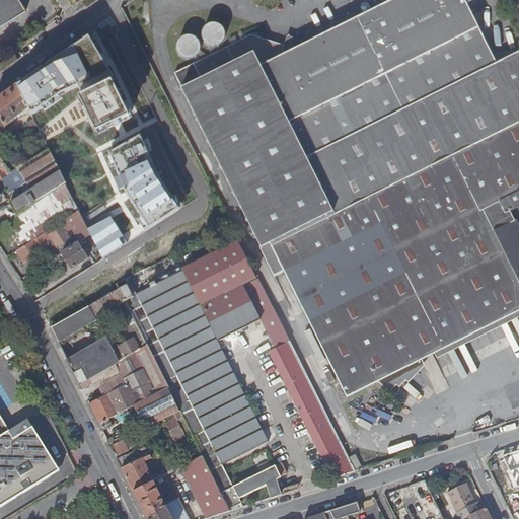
[(0,0),(0,25),(26,9),(19,0),(0,0)]
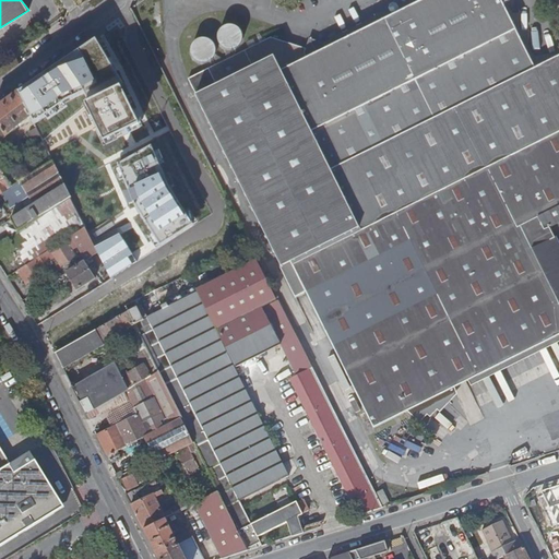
[(271,37),(188,79),(197,95),(194,96),(195,97),(197,96),(203,109),(202,110),(202,111),(203,110),(210,123),(209,125),(209,126),(211,125),(217,138),(216,139),(216,140),(217,139),(224,152),(223,153),(223,155),(225,154),(232,166),(230,167),(230,168),(232,167),(238,180),(237,181),(237,182),(239,182),(246,195),(245,195),(245,197),(246,197),(252,210),(251,210),(251,211),(253,211),(260,223),(259,224),(259,225),(260,224),(266,237),(264,238),(265,240),(268,239),(274,252),(273,252),(273,253),(274,253),(281,266),(295,297),(306,293),(373,428),(407,412),(417,420),(426,412),(428,414),(436,406),(438,409),(447,401),(440,395),(558,335),(558,58),(535,71),(503,7),(511,2),(511,0),(416,0),(397,10),(397,9),(393,7),(391,9),(389,12),(390,14),(325,47),(311,42),(307,52),(296,48),(281,42),(271,37)]
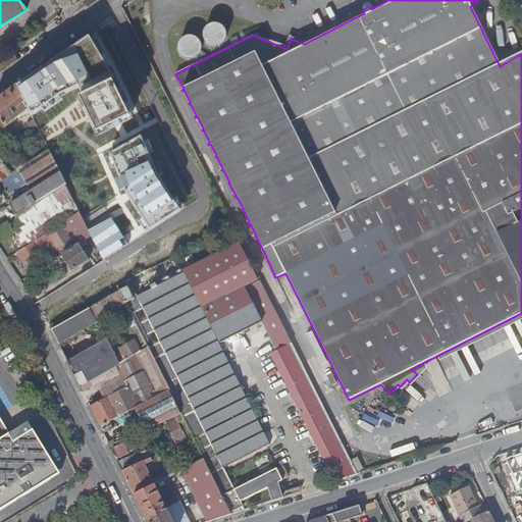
[(226,38),(227,36),(226,33),(226,32),(225,30),(224,28),(223,27),(222,25),(220,24),(217,23),(214,23),(211,24),(210,25),(207,27),(206,29),(205,31),(204,33),(204,35),(204,37),(204,39),(205,41),(206,43),(208,45),(210,46),(213,47),(215,47),(217,47),(219,47),(221,46),(223,44),(224,43),(225,42),(226,40),(226,38)]
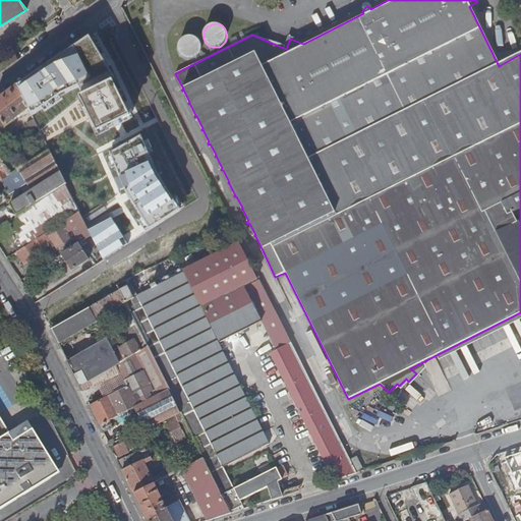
[(115,82),(91,37),(17,88),(31,113),(34,120),(38,128),(40,131),(80,99),(89,117),(98,136),(119,127),(133,122),(115,82)]
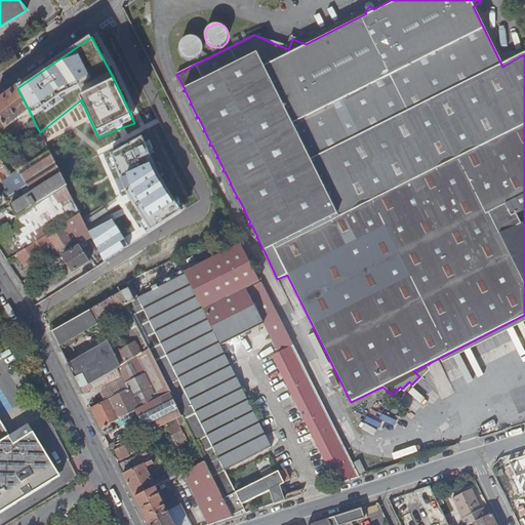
[(203,50),(203,48),(203,45),(202,43),(201,41),(199,40),(198,38),(195,37),(194,37),(191,37),(189,37),(187,38),(185,39),(183,40),(183,41),(182,42),(180,44),(179,47),(179,48),(179,50),(180,52),(182,54),(184,56),(185,58),(187,59),(189,59),(191,61),(193,59),(196,59),(198,57),(200,56),(201,54),(202,52),(203,50)]
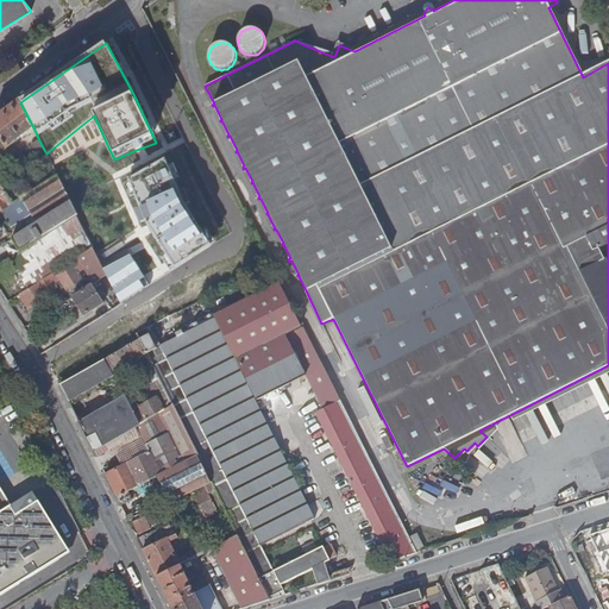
[(0,117),(0,139),(6,149),(36,132),(20,102),(0,117)]
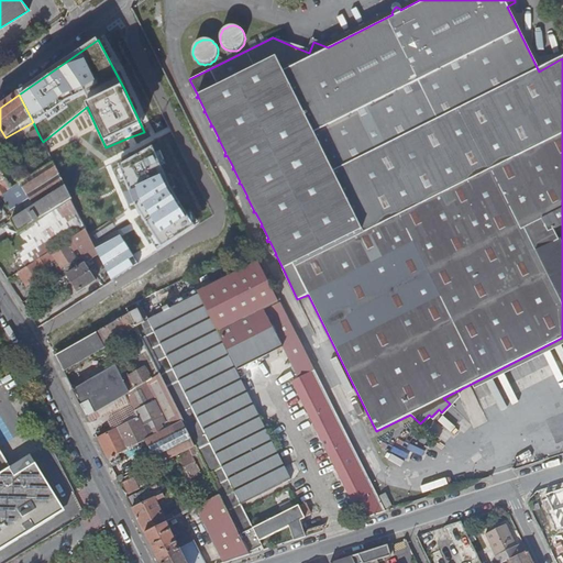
[(41,139),(36,130),(28,134),(32,143),(41,139)]
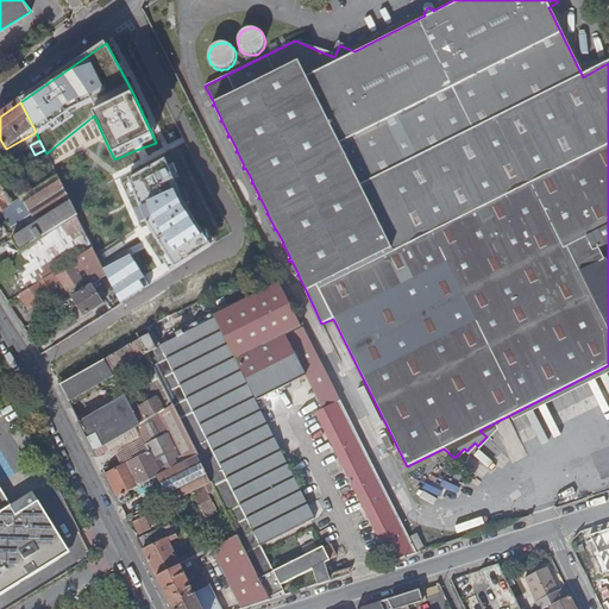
[(165,158),(129,179),(131,182),(124,186),(131,199),(135,196),(142,208),(135,212),(142,226),(148,223),(165,257),(163,258),(171,272),(215,244),(207,227),(202,231),(188,206),(192,203),(183,189),(181,190),(175,180),(181,177),(174,164),(170,167),(165,158)]
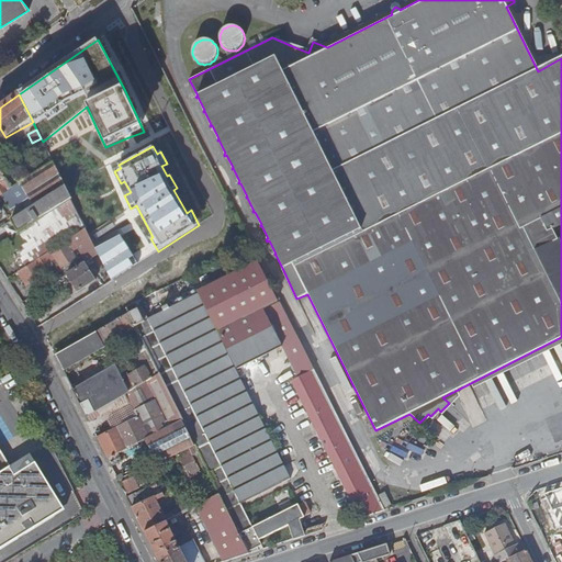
[(31,176),(20,183),(34,206),(65,187),(57,172),(53,163),(31,176)]
